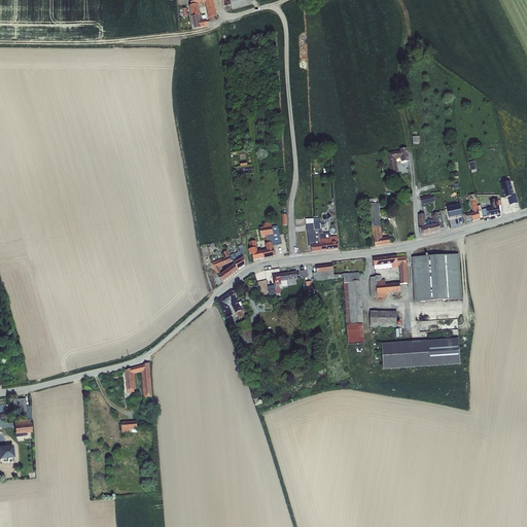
[(197,0),(189,0),(191,6),(189,6),(194,30),(208,27),(205,15),(202,16),(202,14),(201,15),(199,5),(205,3),(208,19),(209,19),(210,22),(216,21),(215,16),(216,16),(213,0),(202,0),(203,2),(197,2),(197,0)]
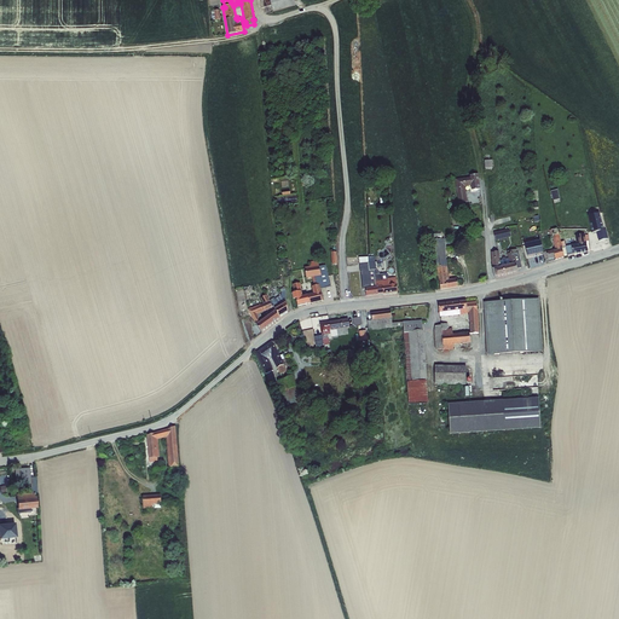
[(293,0),(267,0),(272,15),(295,9),(293,0)]
